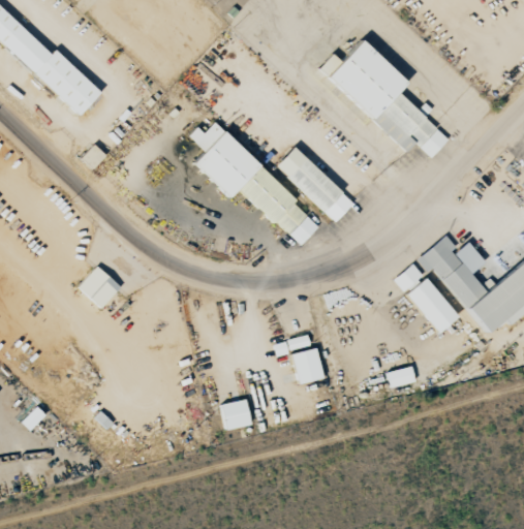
[(53,54),(0,4),(0,40),(81,116),(102,92),(57,50),(53,54)]
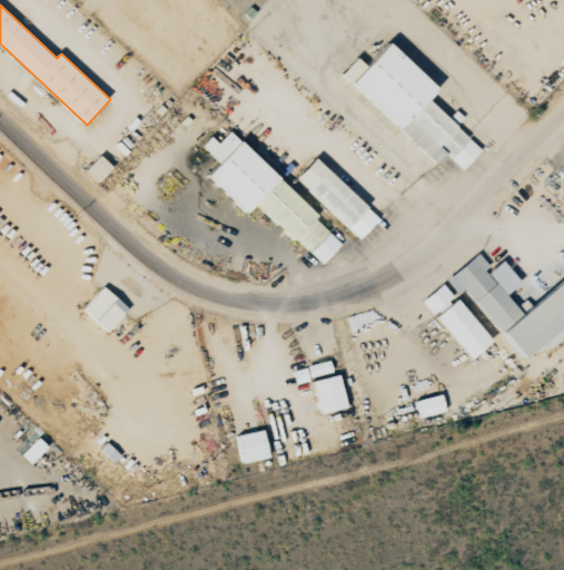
[(441,164),(448,154),(466,170),(485,150),(429,99),(439,89),(391,43),(368,67),(359,58),(344,75),(441,164)]
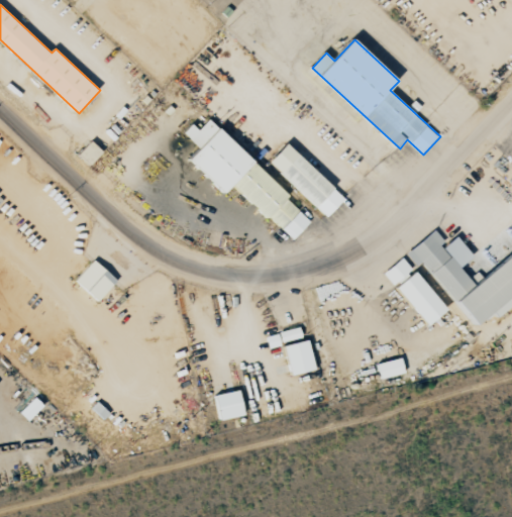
[(210,120),(200,130),(194,124),(185,133),(201,148),(190,160),(225,194),(234,184),(294,241),(315,220),(210,120)]
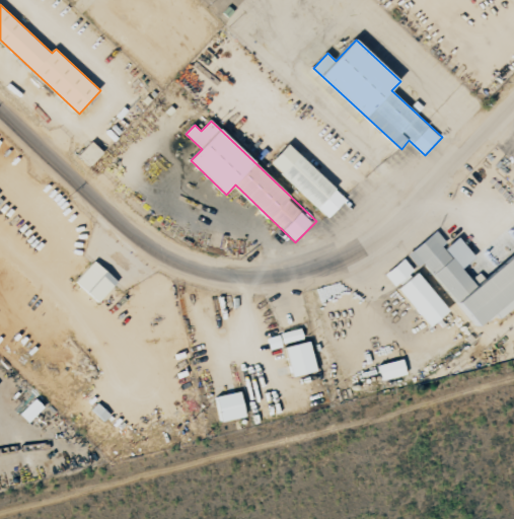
[(81,155),(93,166),(105,152),(93,142),(81,155)]
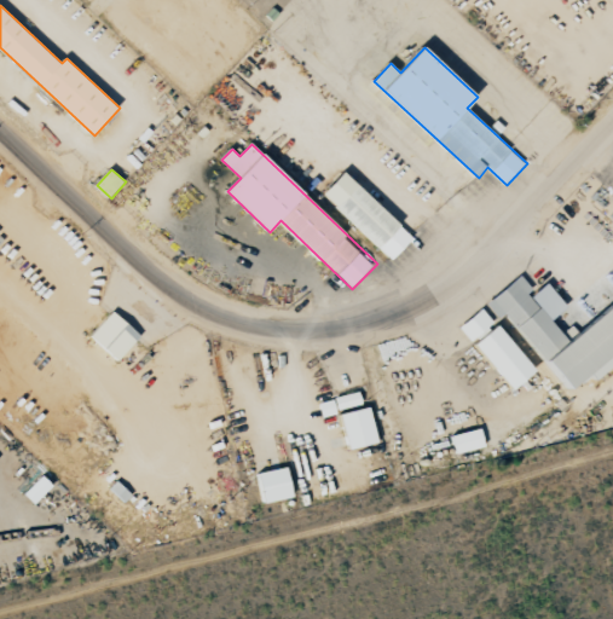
[(415,238),(345,172),(324,194),(394,260),(415,238)]
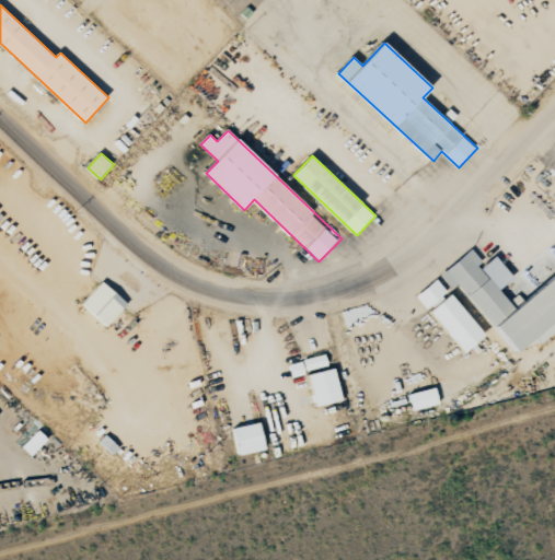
[(515,354),(535,339),(540,346),(554,334),(554,276),(513,308),(500,290),(515,279),(498,256),(486,265),(474,251),(443,273),(454,288),(460,283),(515,354)]
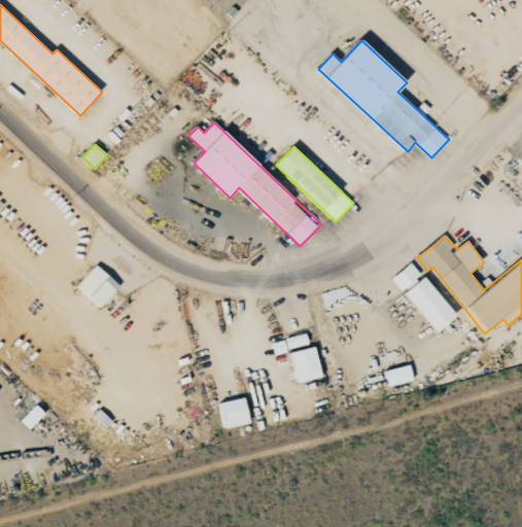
[(393,279),(437,332),(457,316),(413,262),(393,279)]
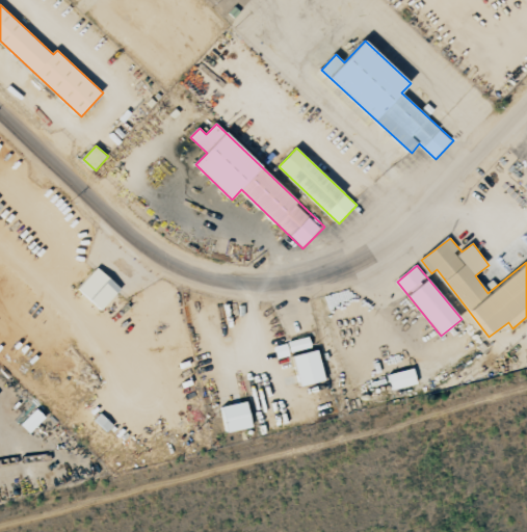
[(123,289),(99,268),(80,289),(103,311),(123,289)]
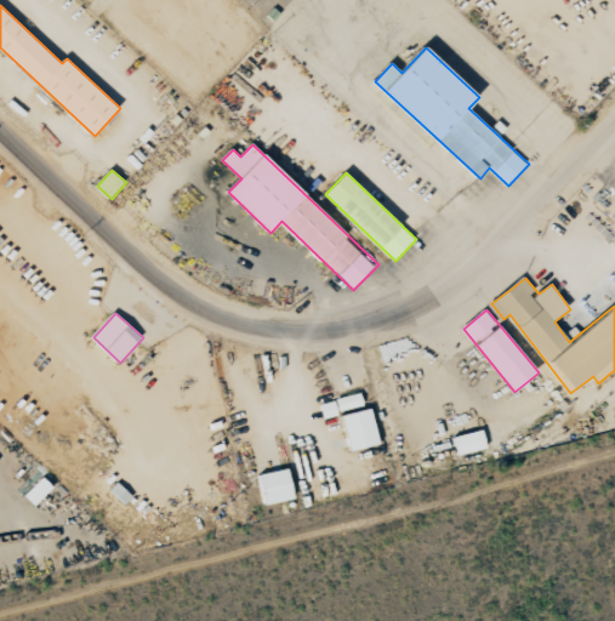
[(323,404),(326,417),(366,408),(363,393),(323,404)]
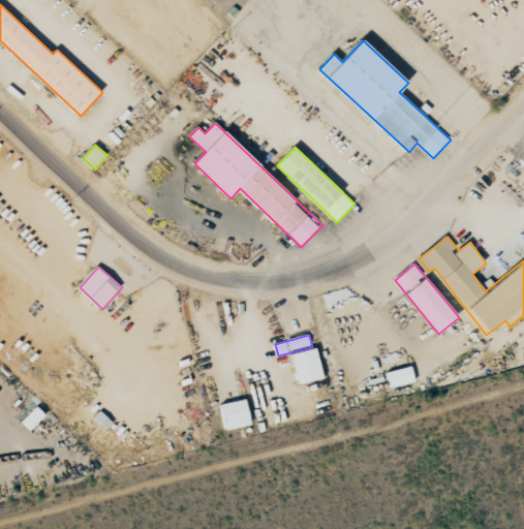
[(293,354),(301,384),(326,378),(317,348),(293,354)]
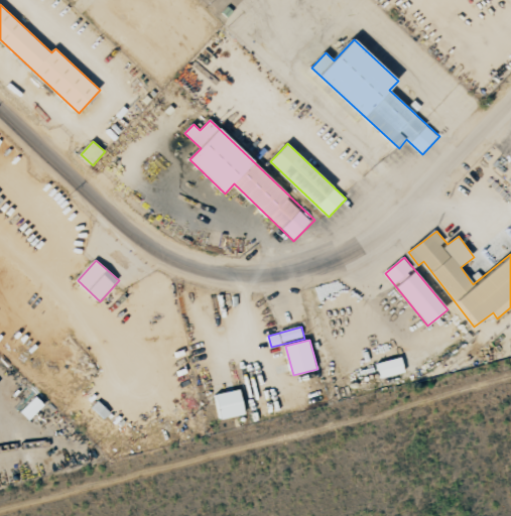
[(378,363),(382,379),(406,373),(403,357),(378,363)]
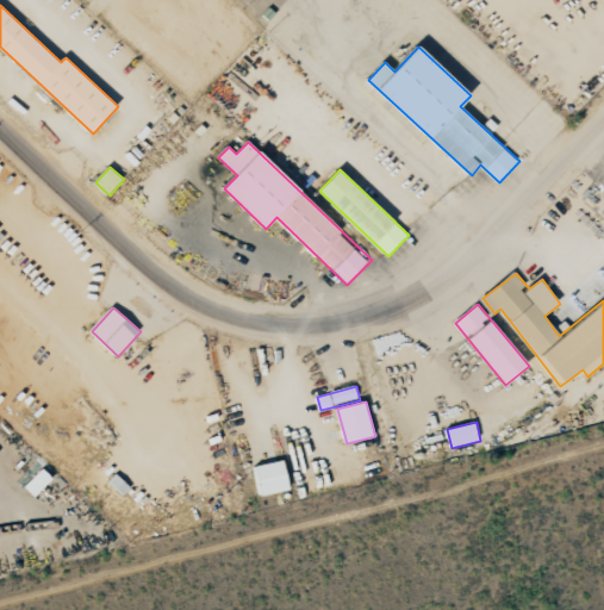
[(262,497),(291,490),(285,460),(256,467),(262,497)]
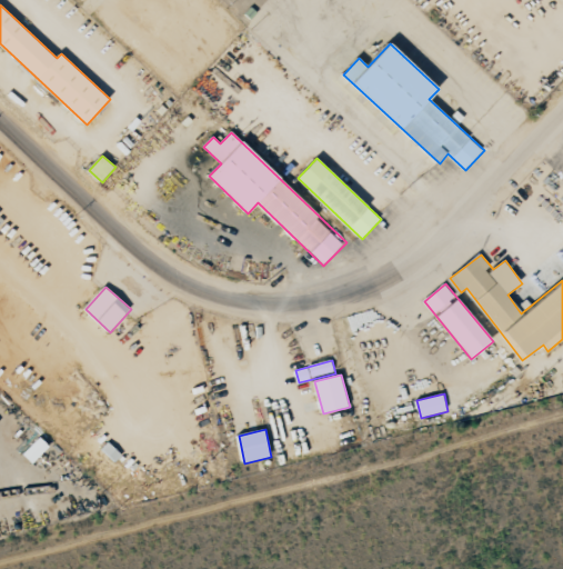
[(51,447),(41,437),(23,455),(33,463),(51,447)]
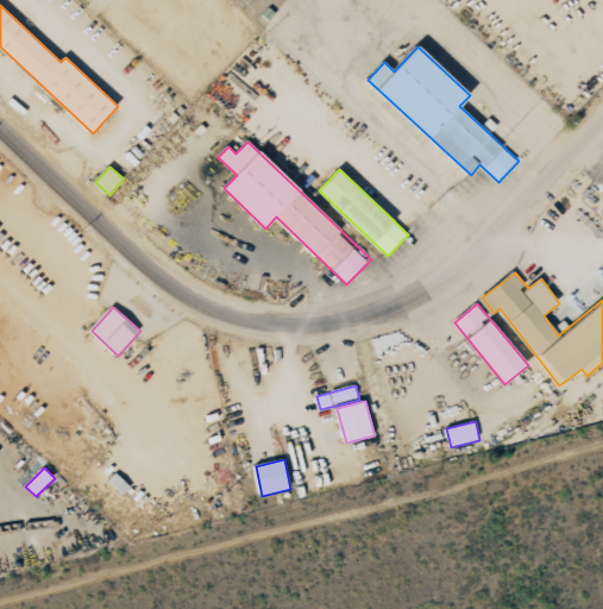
All buildings are outlined.
